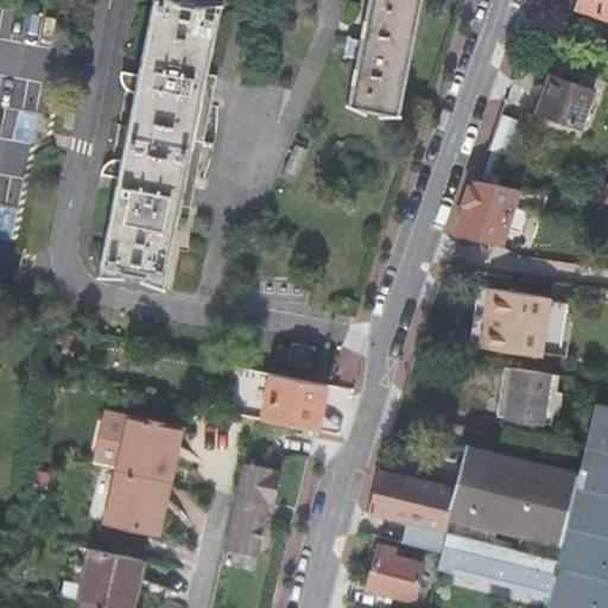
[(222,6),(195,0),(152,0),(101,261),(166,276),(222,6)]
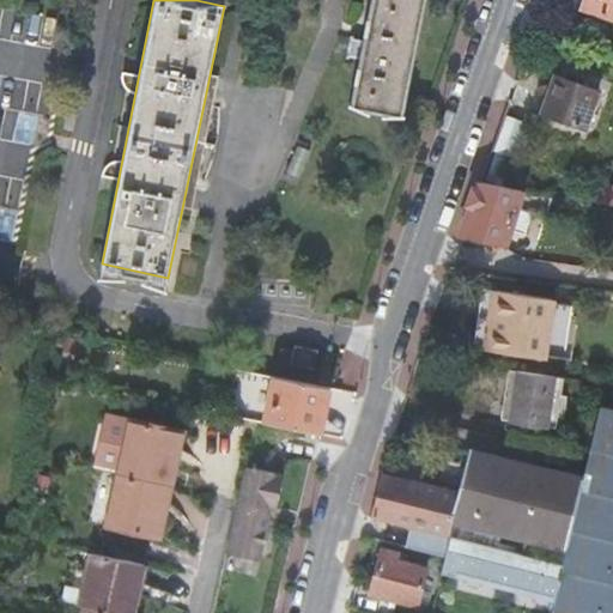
[(372,0),(365,42),(362,59),(353,98),(406,109),(426,0),(372,0)]
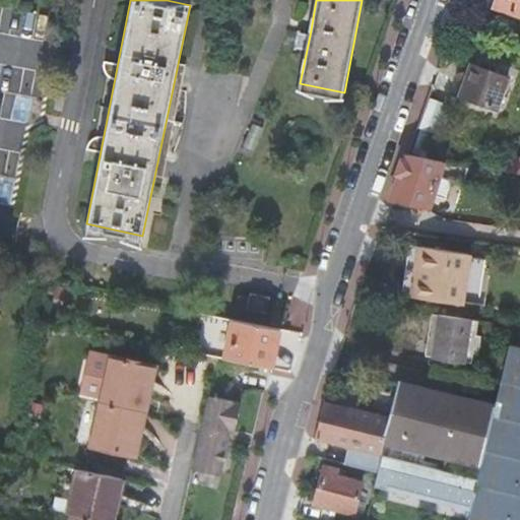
[(497,9),(498,5),(519,13),(519,0),(497,0),(495,8),(497,9)]
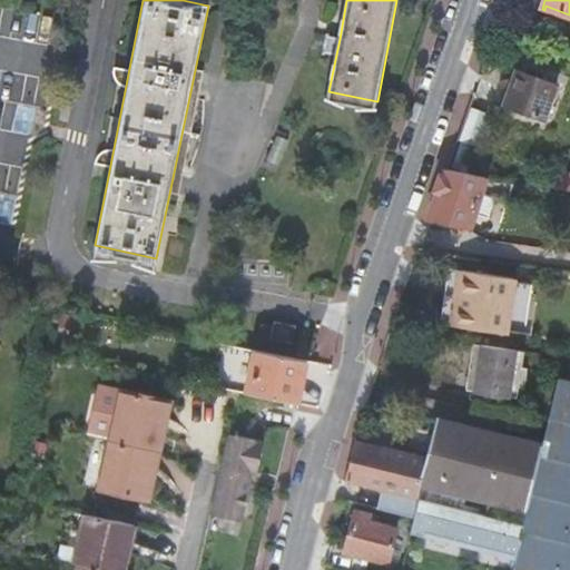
[(336,55),(340,39),(327,37),(324,52),(336,55)]
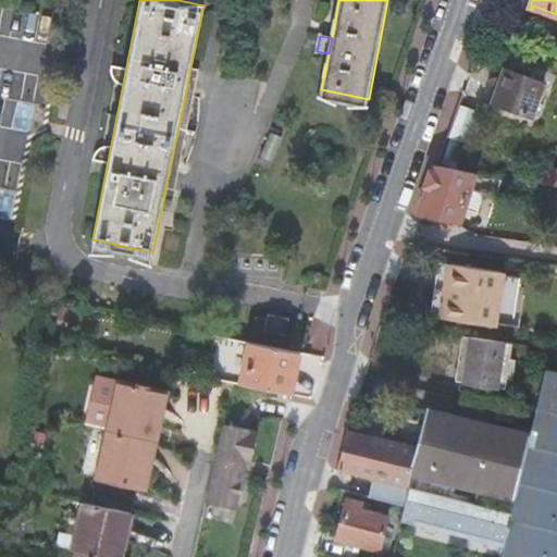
[(506,69),(494,102),(534,116),(545,83),(506,69)]
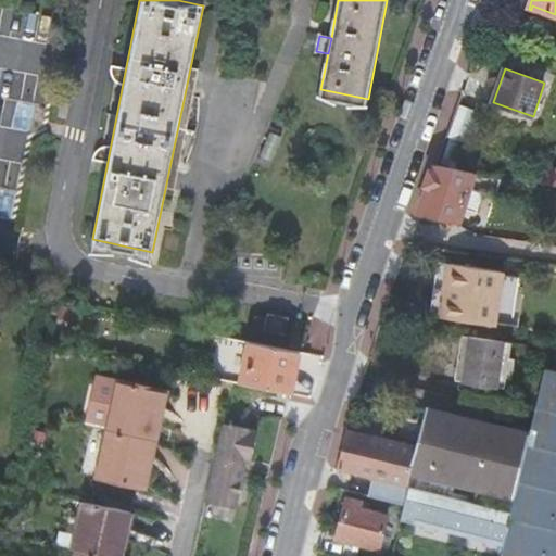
[(436,166),(417,215),(456,223),(462,207),(490,213),(495,178),(436,166)]
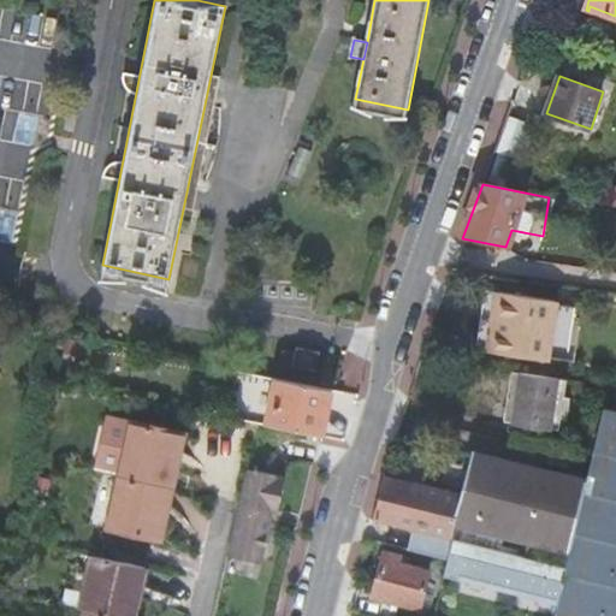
[(558,300),(499,290),(490,349),(549,359),(549,356),(554,331),(558,302),(558,300)]
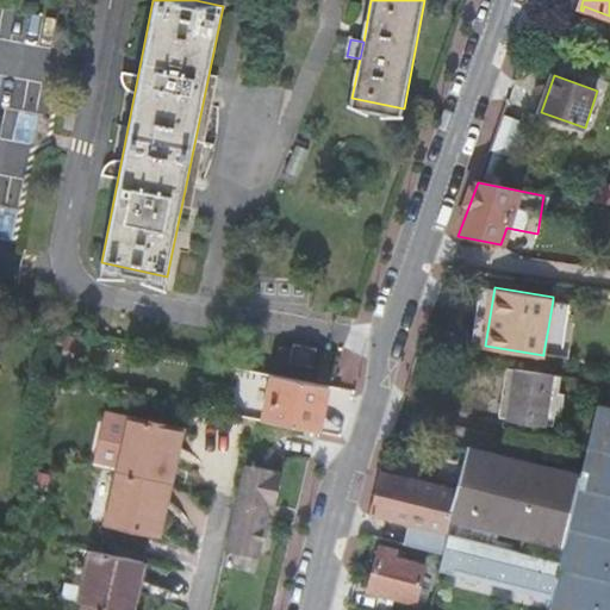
[(553,299),(548,328),(543,353),(564,355),(572,303),(553,299)]
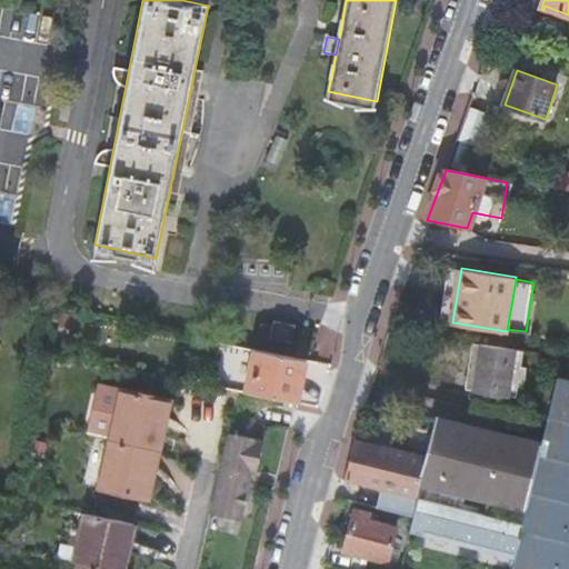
[(257,336),(291,342),(296,325),(273,319),(272,327),(260,323),(257,336)]
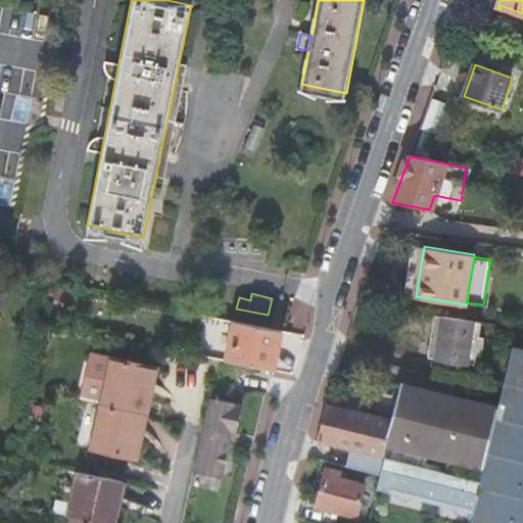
[(475,364),(483,321),(435,314),(431,357),(475,364)]
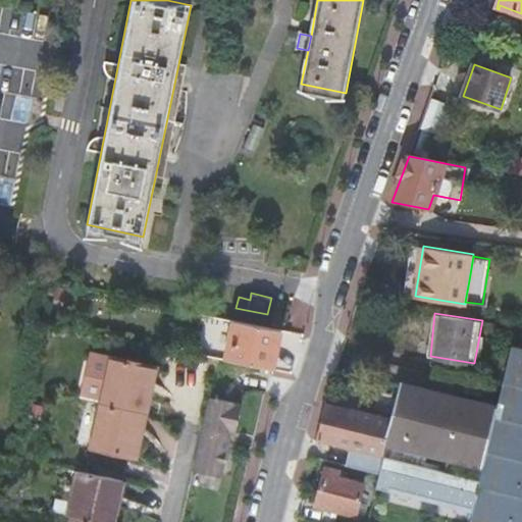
[(279,328),(233,319),(225,359),(256,365),(271,368),(279,328)]
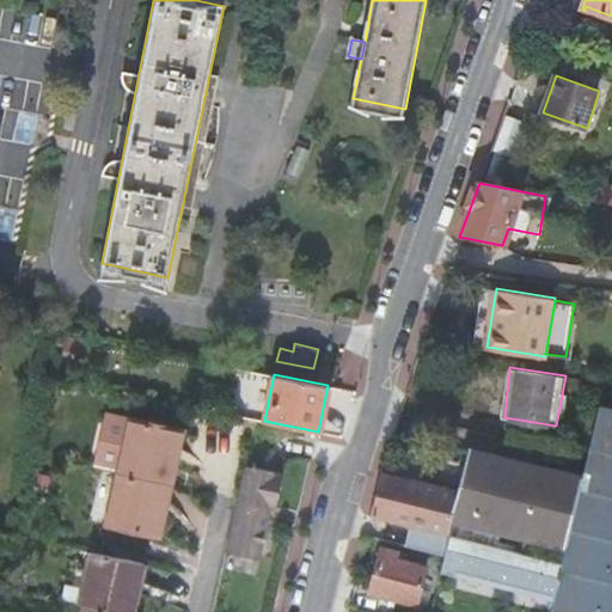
[(556,595),(554,609),(568,611),(611,611),(611,407),(600,404),(588,458),(568,546),(564,564),(556,595)]
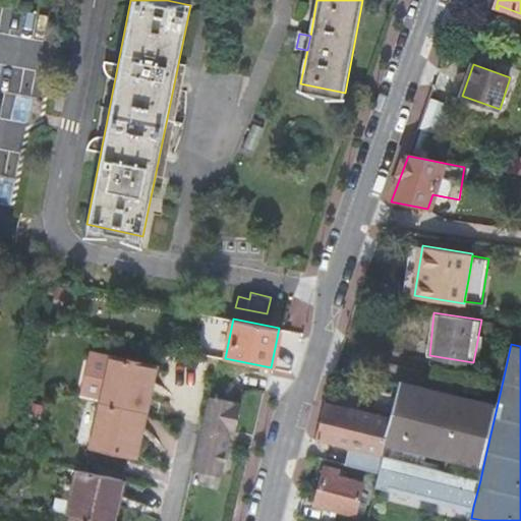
[(112,358),(92,446),(133,456),(136,456),(156,367),(152,367),(112,358)]
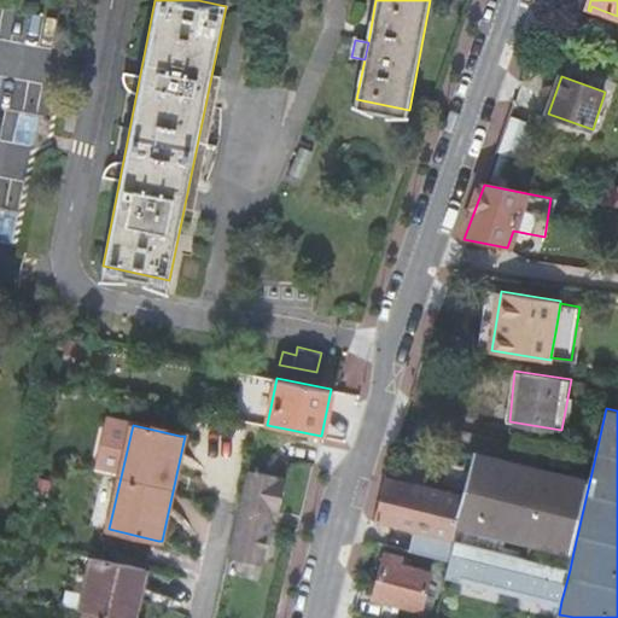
[(386,474),(375,520),(391,525),(415,531),(454,540),(458,524),(570,552),(587,481),(474,453),(464,494),(386,474)]
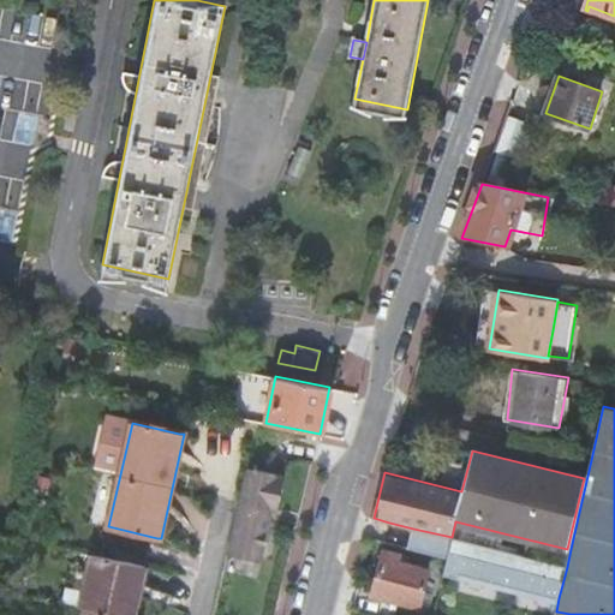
[(284,477),(245,469),(226,555),(260,562),(269,518),(266,518),(267,508),(272,509),(278,511),(284,477)]
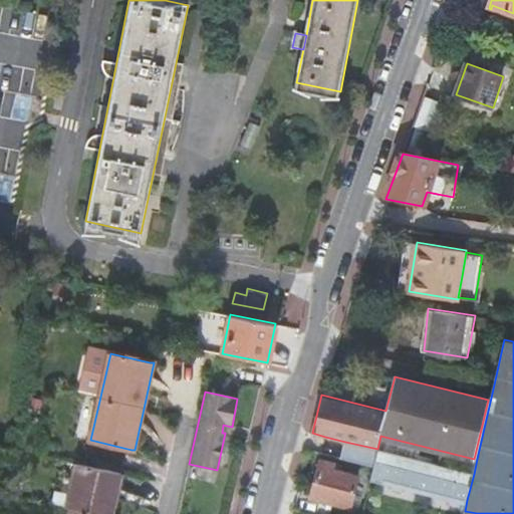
[(413,458),(474,474),(477,459),(474,459),(380,436),(377,449),(378,450),(413,458)]
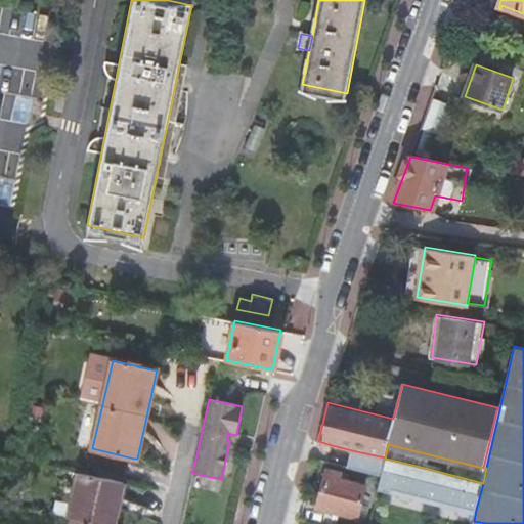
[(385,457),(352,450),(348,467),(382,476),(386,459),(385,457)]
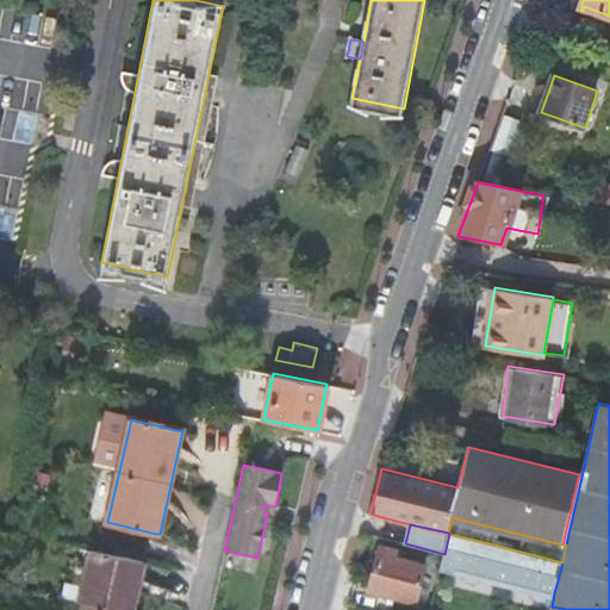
[(554,593),(562,562),(490,543),(449,534),(444,554),(441,570),(454,573),(455,568),(554,593)]
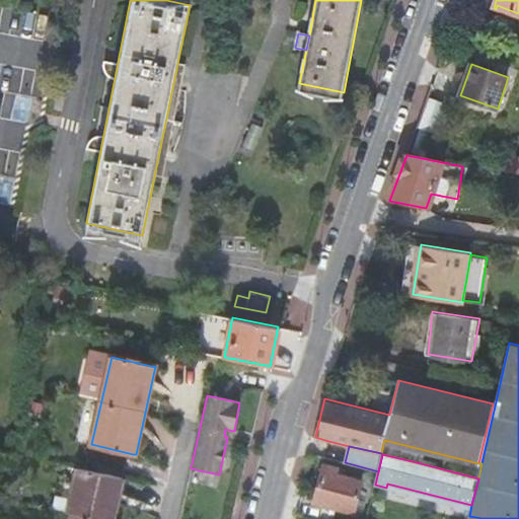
[(323,463),(314,503),(354,513),(363,479),(337,473),(338,467),(323,463)]
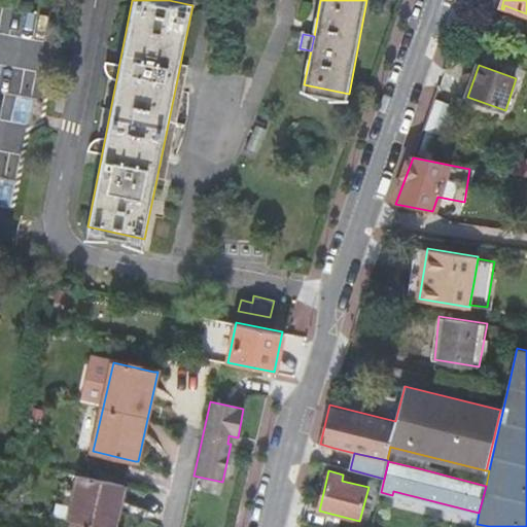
[(115,526),(126,483),(78,473),(69,519),(74,520),(72,526),(115,526)]
